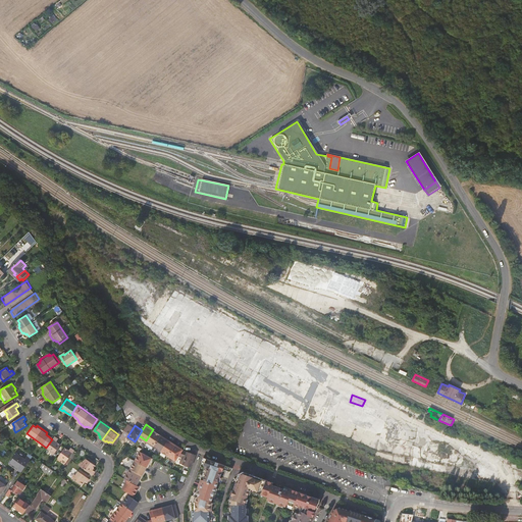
[(153,429),(146,440),(153,446),(160,434),(153,429)]
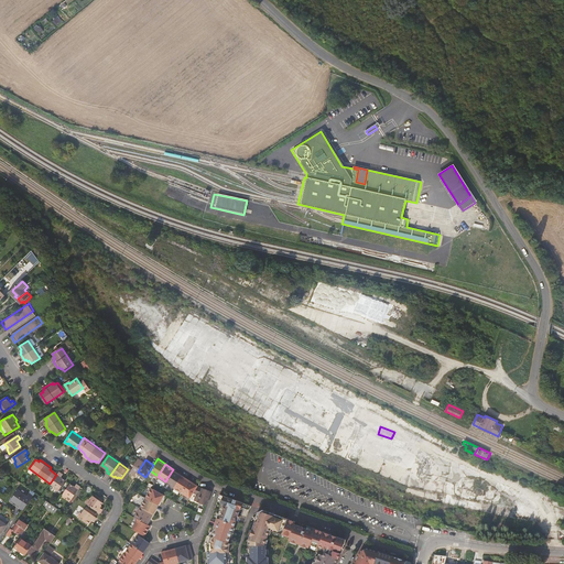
[(173,469),(165,481),(173,486),(182,474),(173,469)]
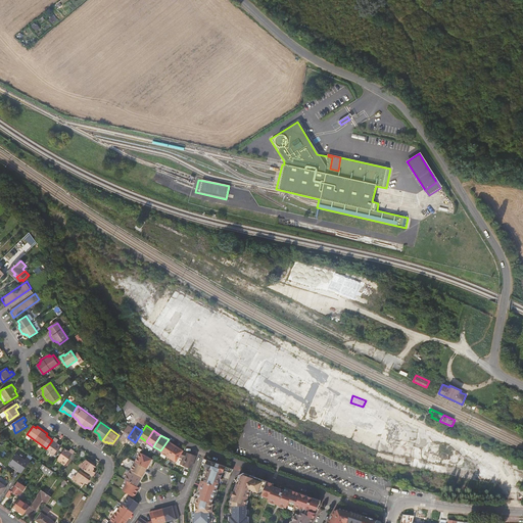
[(55,437),(47,449),(51,452),(50,454),(54,457),(61,446),(57,442),(59,440),(55,437)]
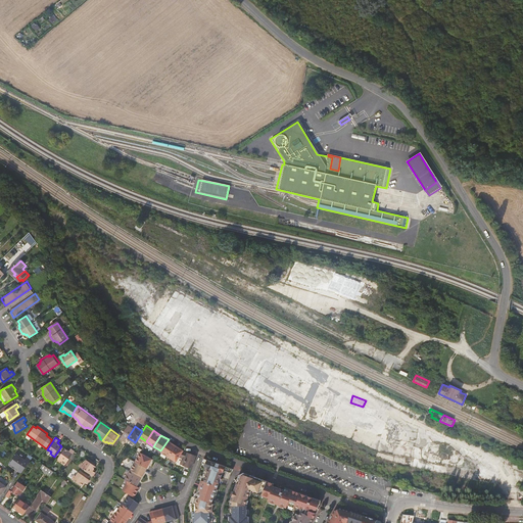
[(169,439),(160,450),(168,456),(176,444),(169,439)]
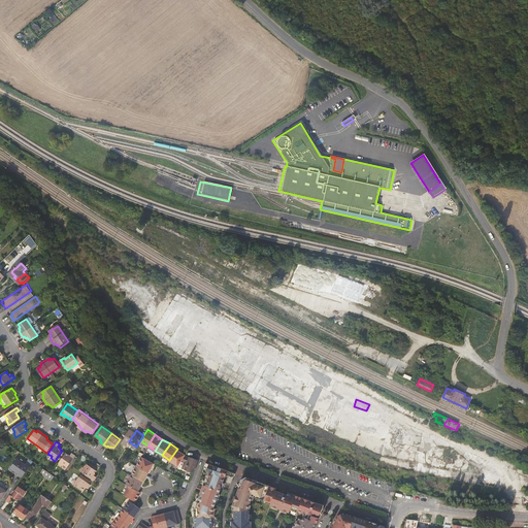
[(177,449),(169,460),(177,465),(180,460),(185,454),(177,449)]
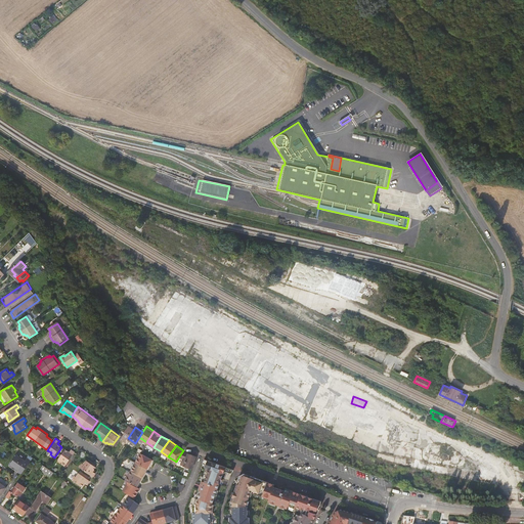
[(66,449),(58,460),(62,463),(63,462),(68,464),(76,452),(72,450),(70,452),(66,449)]
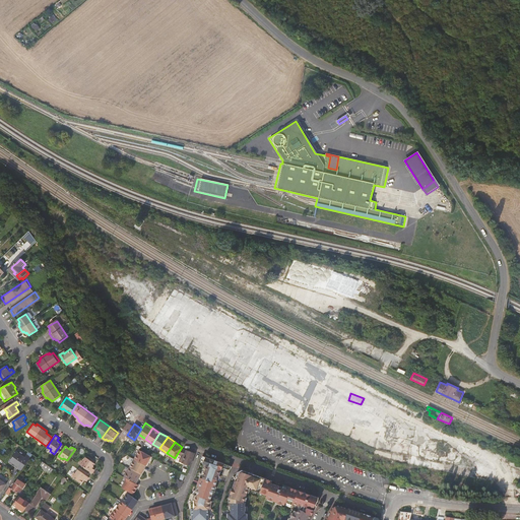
[(185,448),(182,447),(178,453),(181,454),(179,460),(190,464),(195,452),(185,448)]
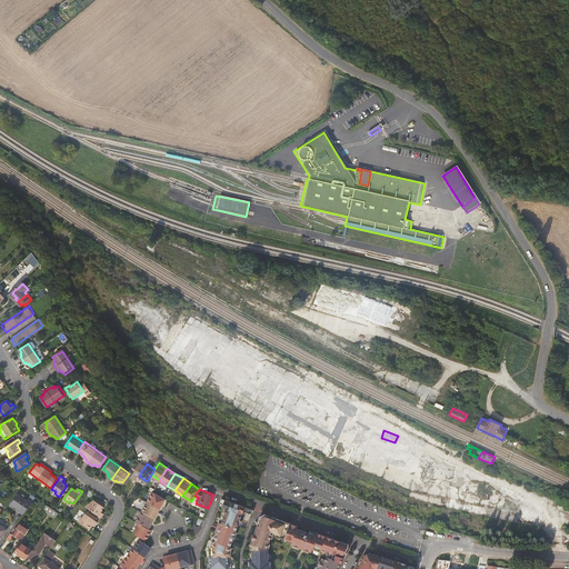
[(152,491),(147,501),(159,508),(165,498),(160,496),(152,491)]
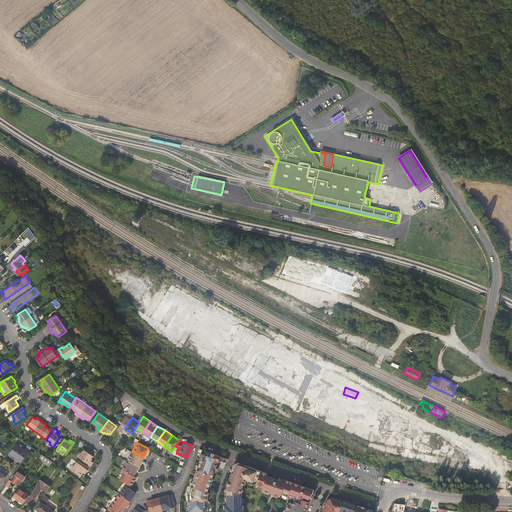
[(16,445),(10,454),(19,461),(18,462),(21,464),(31,451),(28,449),(26,452),(16,445)]
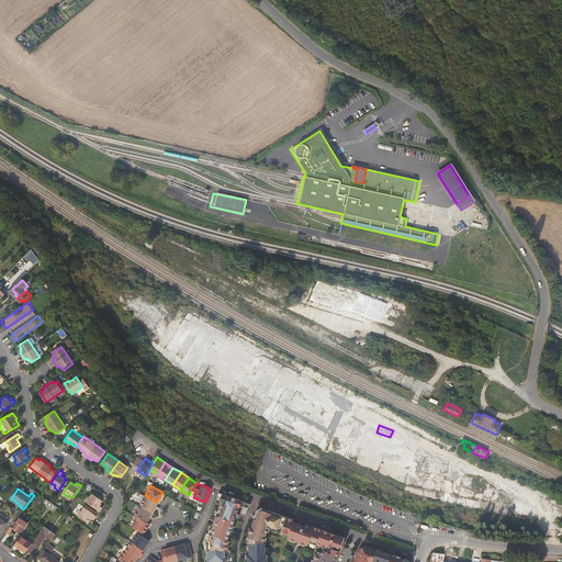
[(243,505),(248,507),(250,503),(218,491),(217,495),(218,495),(220,498),(220,499),(221,501),(205,543),(206,543),(206,555),(205,555),(205,561),(228,561),(228,555),(226,555),(226,543),(226,542),(227,538),(239,506),(243,505)]
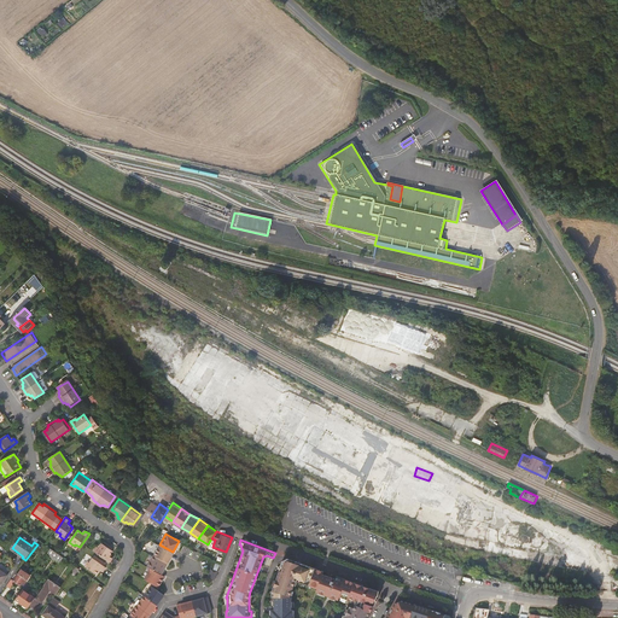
[(477,551),(551,566),(553,557),(479,541),(477,551)]
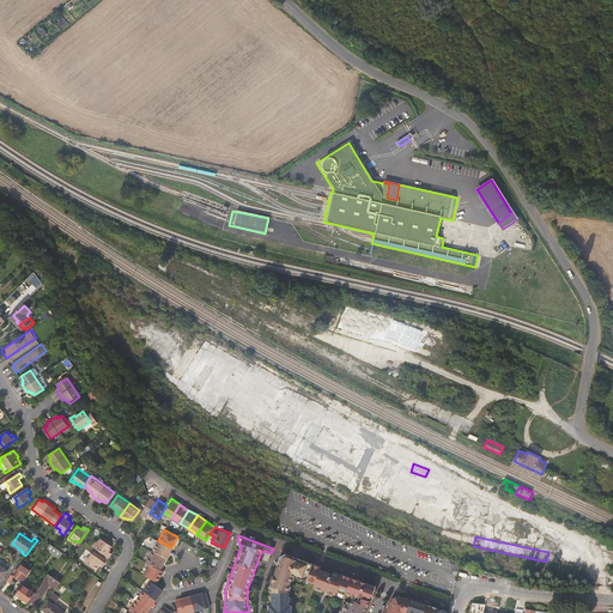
[(109,552),(113,546),(108,542),(107,542),(101,538),(97,542),(99,544),(98,544),(104,548),(109,552)]
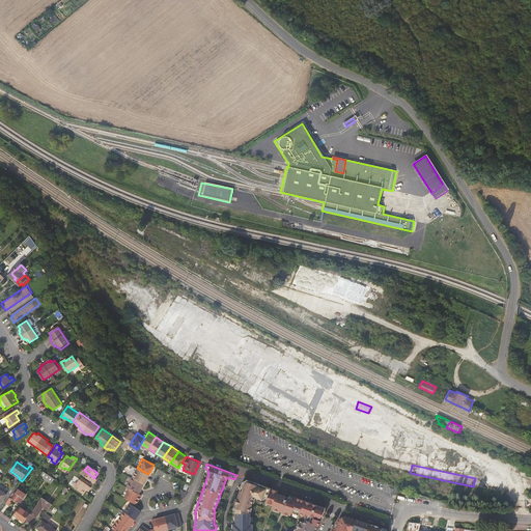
[(137,468),(132,476),(143,483),(148,474),(137,468)]
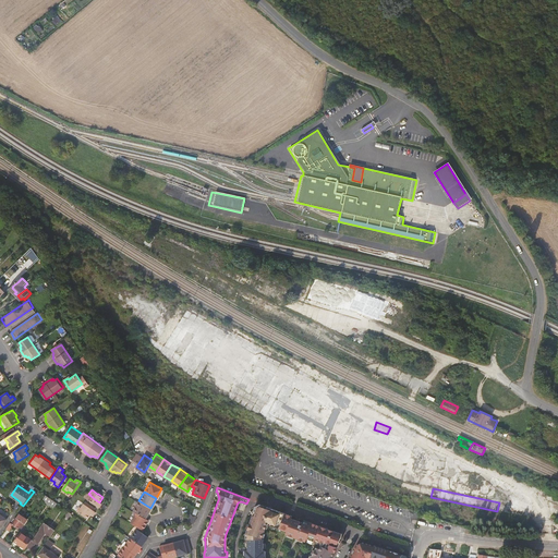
[(99,508),(101,504),(99,502),(95,499),(89,495),(87,499),(99,508)]
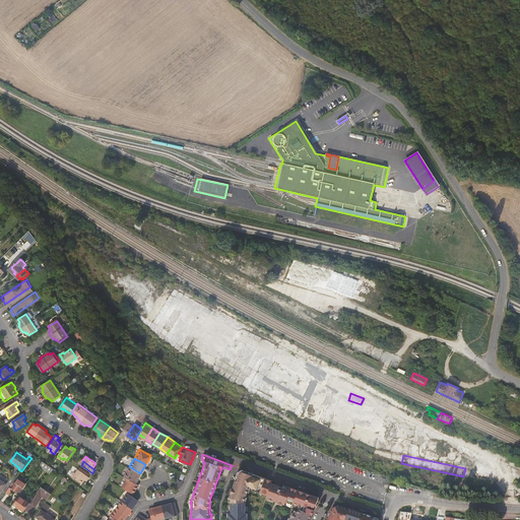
[(51,474),(54,469),(44,462),(41,466),(51,474)]
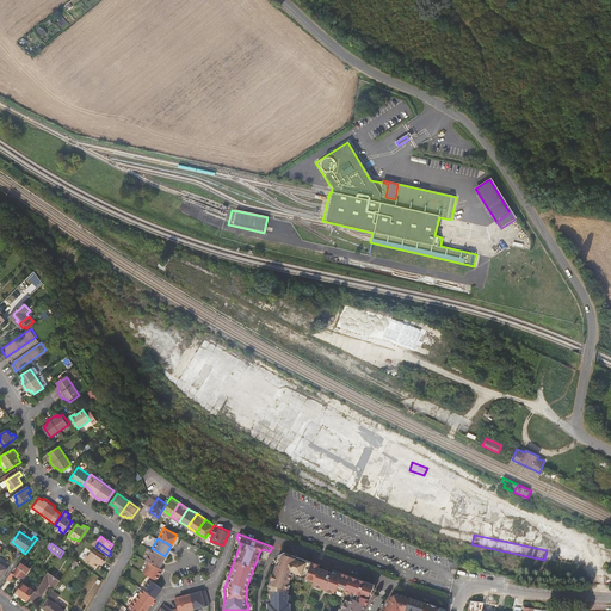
[(165,556),(152,548),(146,559),(148,561),(159,567),(165,556)]
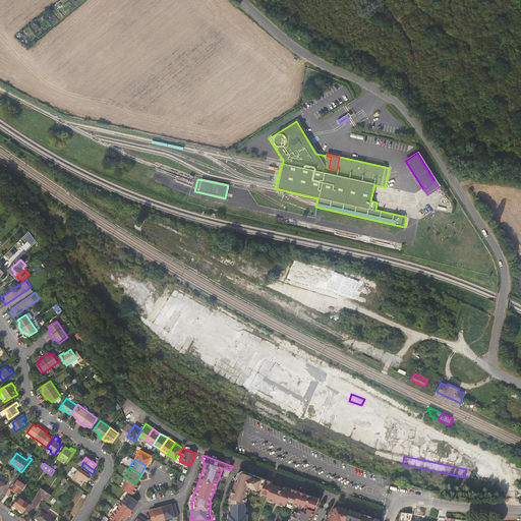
[(266,478),(242,469),(238,471),(237,475),(238,476),(237,480),(236,479),(229,497),(230,498),(230,502),(230,514),(228,514),(227,520),(247,520),(248,514),(246,514),(246,502),(244,502),(249,488),(268,495),(267,498),(293,507),(292,509),(295,510),(289,520),(309,520),(319,506),(317,505),(319,502),(320,502),(320,497),(284,484),(283,486),(273,482),(273,480),(266,478)]
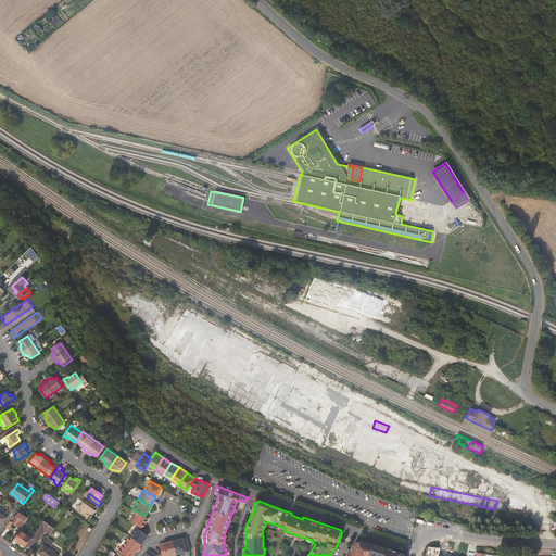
[(502,501),(501,508),(509,510),(512,503),(502,501)]
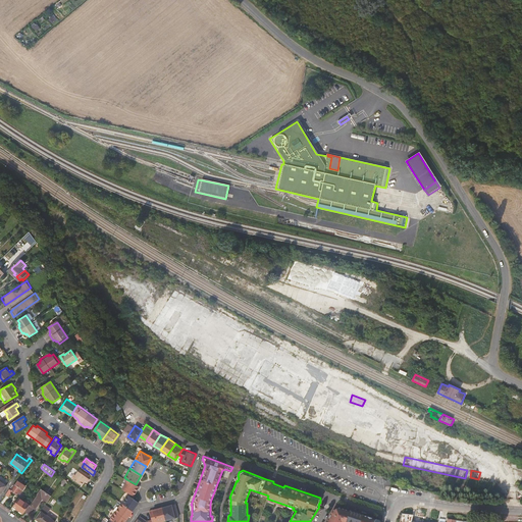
[(90,479),(79,471),(75,476),(73,475),(71,478),(82,485),(85,481),(87,483),(90,479)]
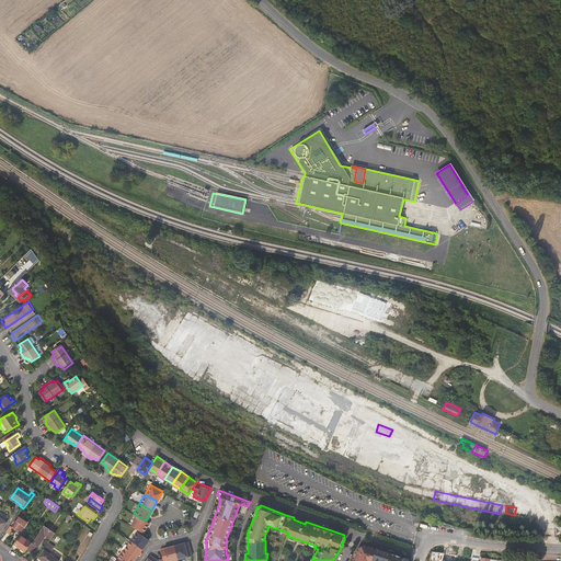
[(146,521),(136,515),(130,525),(138,529),(142,531),(144,531),(149,522),(146,521)]
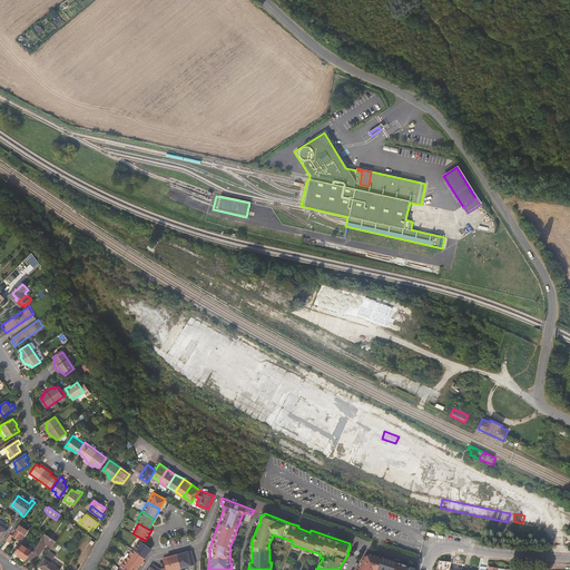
[(21,524),(18,528),(27,534),(30,530),(21,524)]
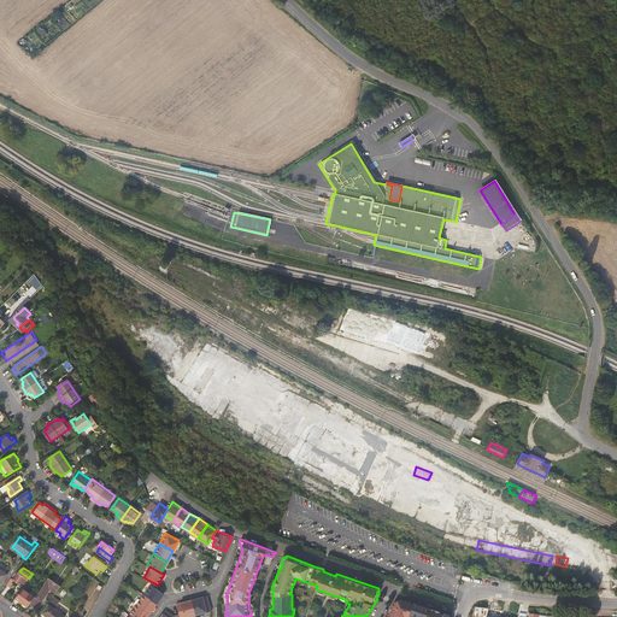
[(29,579),(19,571),(15,579),(17,581),(24,586),(29,579)]
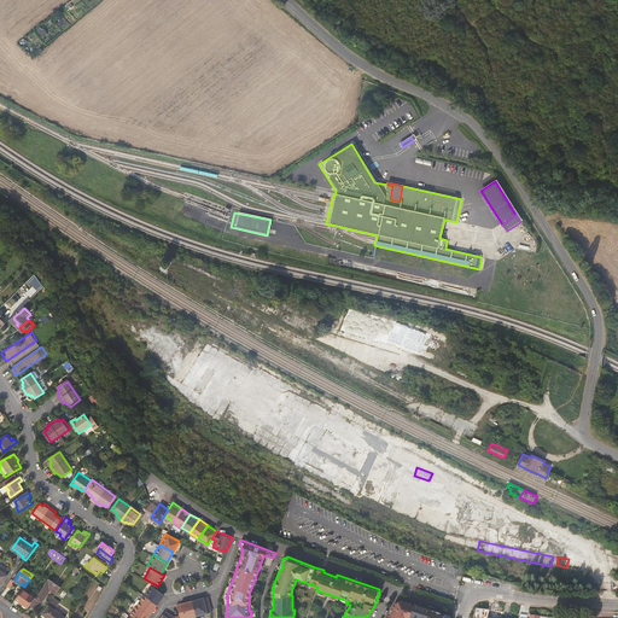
[(56,594),(60,588),(50,579),(45,587),(36,599),(35,600),(31,605),(35,608),(40,601),(42,602),(51,590),(56,594)]
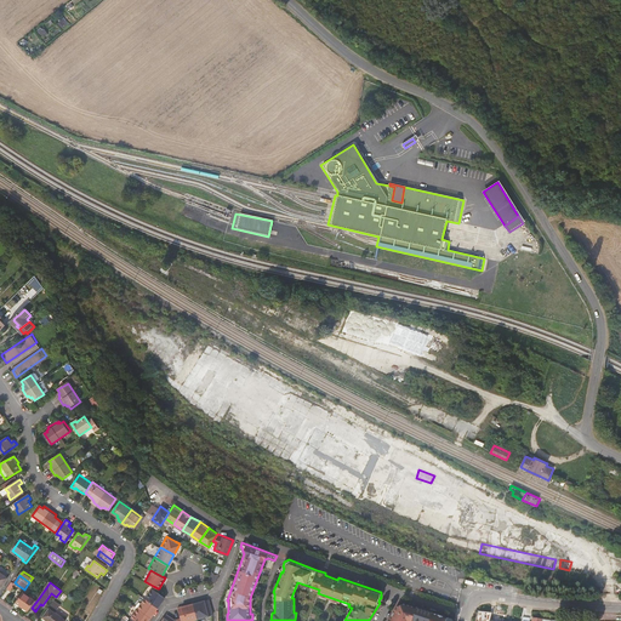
[(157,591),(158,588),(153,586),(152,587),(149,591),(144,598),(158,607),(165,597),(157,591)]
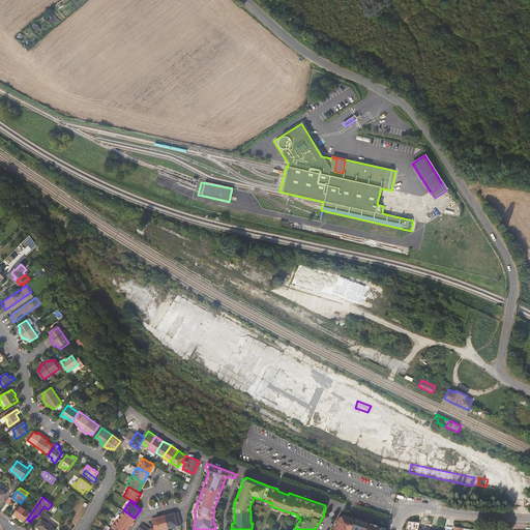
[(24,523),(27,519),(30,514),(23,509),(20,506),(13,514),(24,523)]
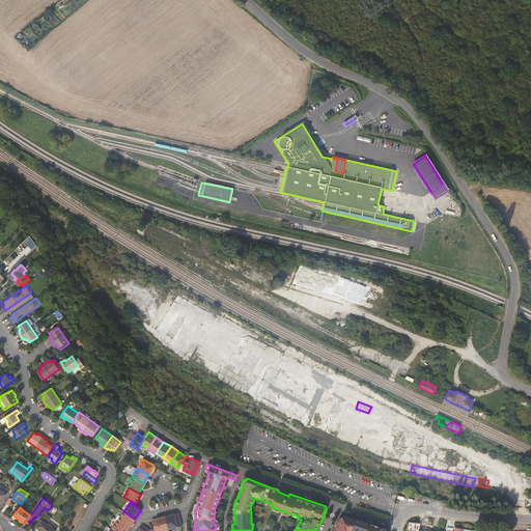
[(135,519),(123,511),(117,520),(129,528),(135,519)]
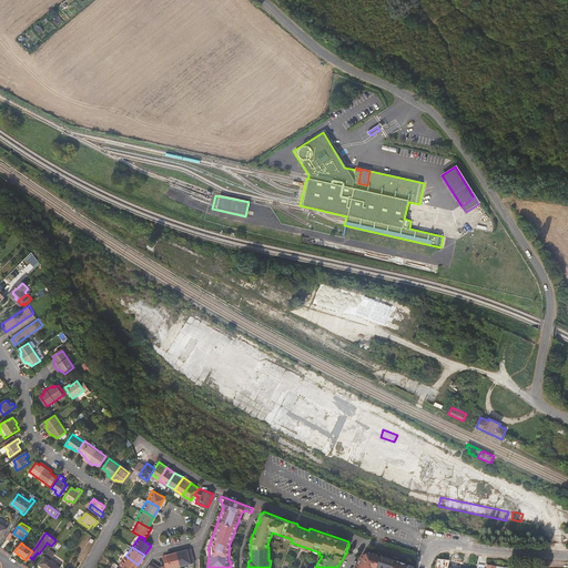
[(191,547),(176,551),(180,566),(194,561),(191,547)]
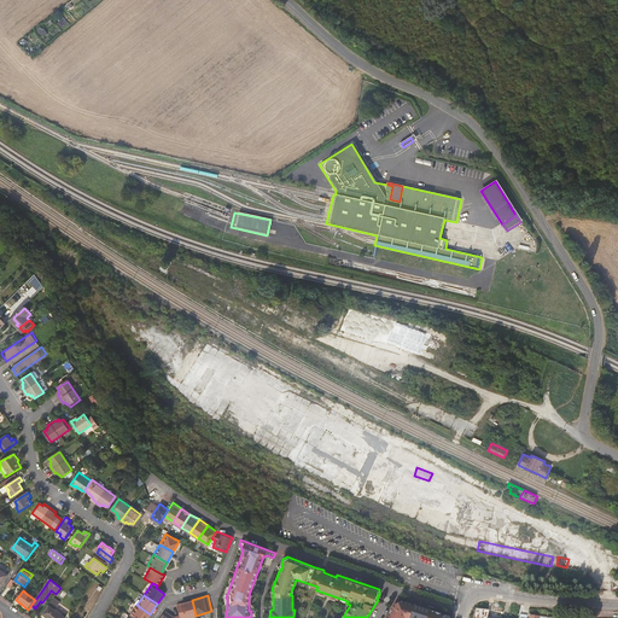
[(60,602),(53,598),(42,614),(46,617),(65,617),(66,617),(54,610),(60,602)]
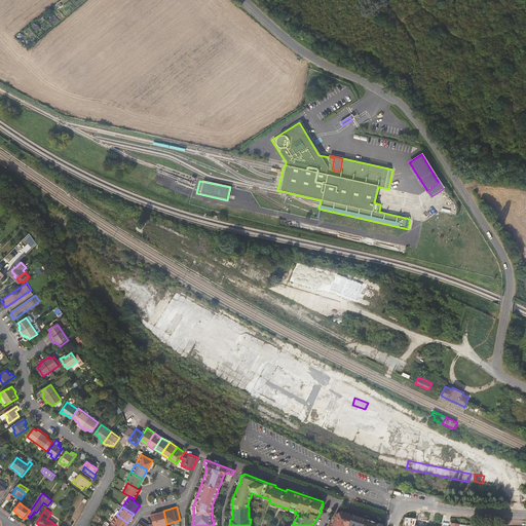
[(150,514),(152,523),(148,524),(150,525),(157,525),(166,524),(163,511),(150,514)]
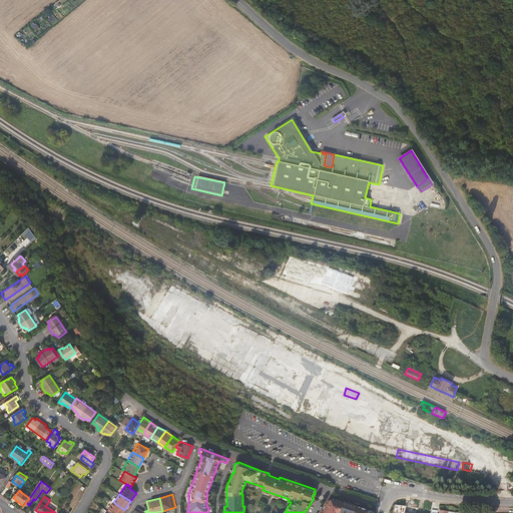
[(375,512),(374,511),(371,511),(371,510),(335,499),(329,501),(322,512),(375,512)]
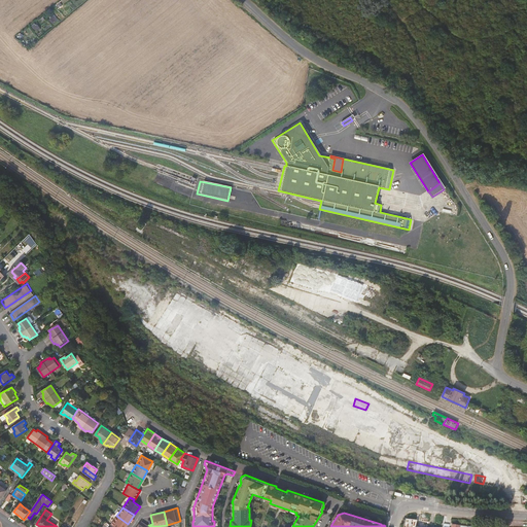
[(125,526),(128,524),(116,516),(114,518),(110,524),(114,526),(125,526)]
